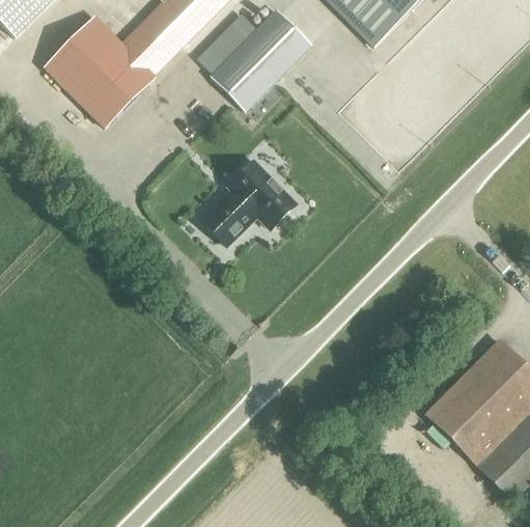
[(0,24),(12,37),(50,0),(0,0),(0,24)]
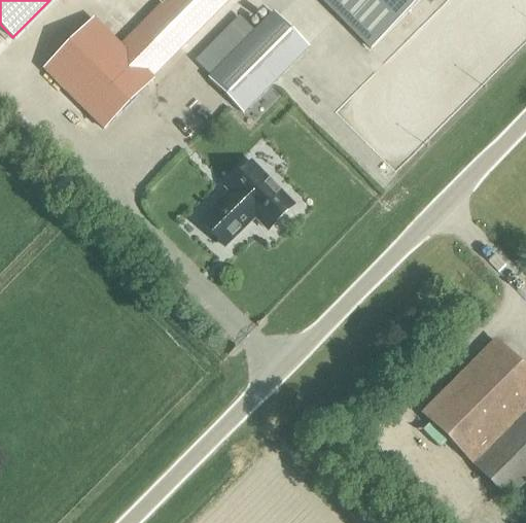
[(41,66),(102,126),(152,76),(149,73),(165,57),(166,58),(222,0),(160,0),(118,42),(91,15),(41,66)]
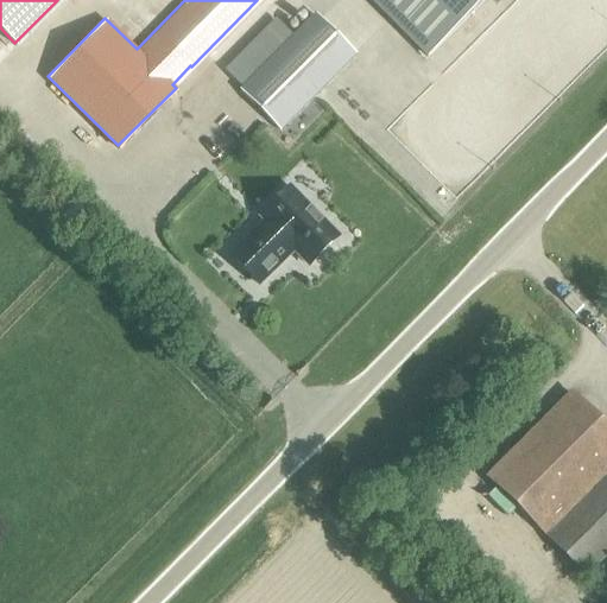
[(372,0),(425,54),(479,0),(372,0)]
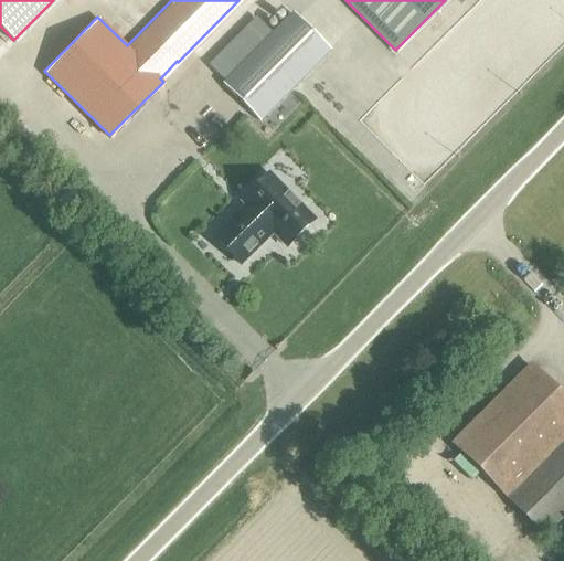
[(222,80),(259,117),(329,48),(291,10),(222,80)]
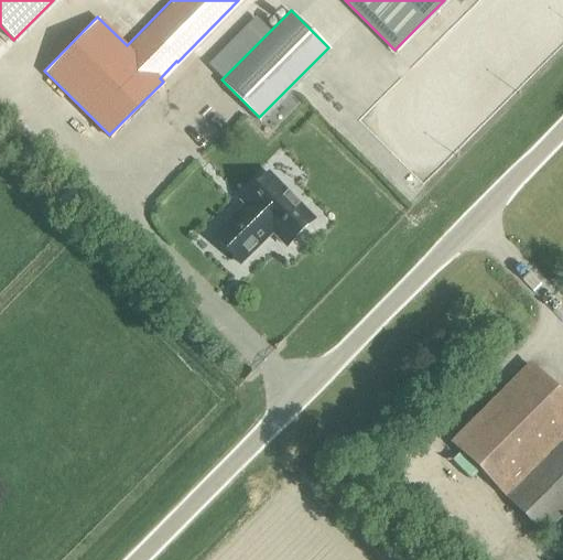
[(212,234),(237,260),(270,227),(284,241),(310,216),(266,171),(239,197),(244,202),(212,234)]
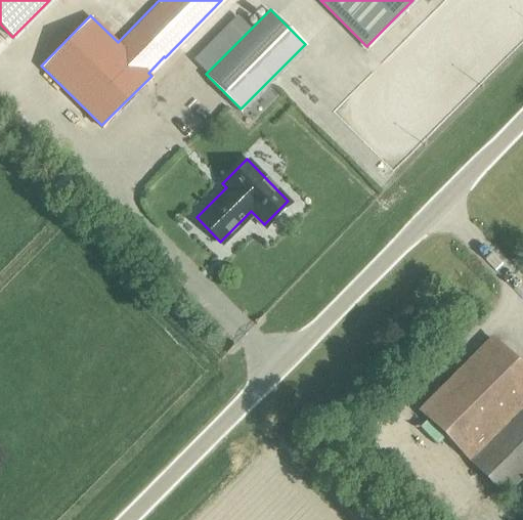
[(418,407),(504,492),(522,472),(522,367),(490,335),(418,407)]
